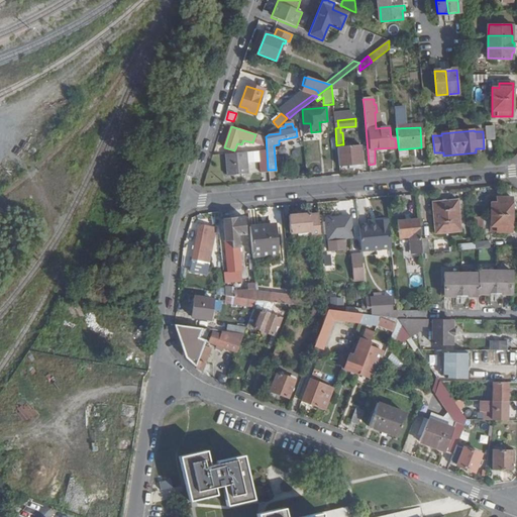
[(336,145),(338,166),(348,165),(354,164),(363,163),(362,145),(341,146),(341,144),(336,145)]
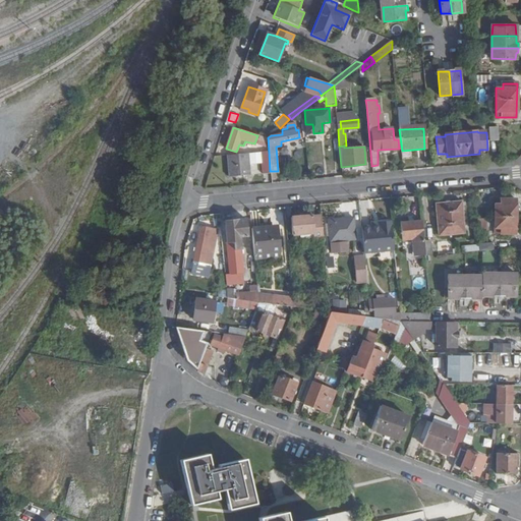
[(262,172),(270,171),(269,152),(261,153),(262,172)]
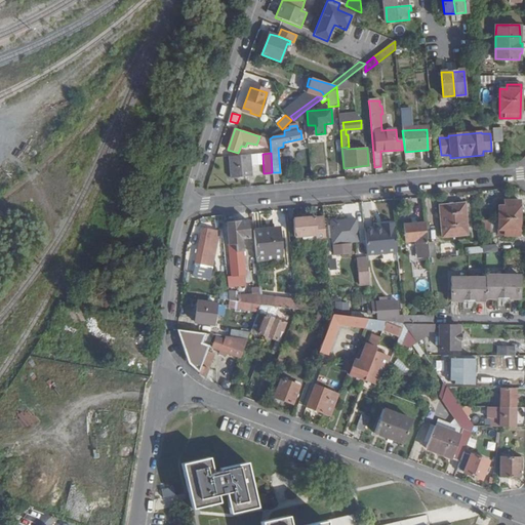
[(251,154),(229,156),(231,177),(252,175),(251,154)]
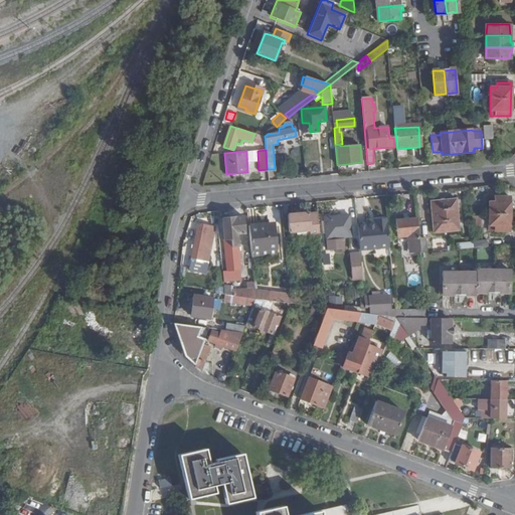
[(484,189),(470,189),(472,228),(479,227),(477,196),(484,196),(484,189)]
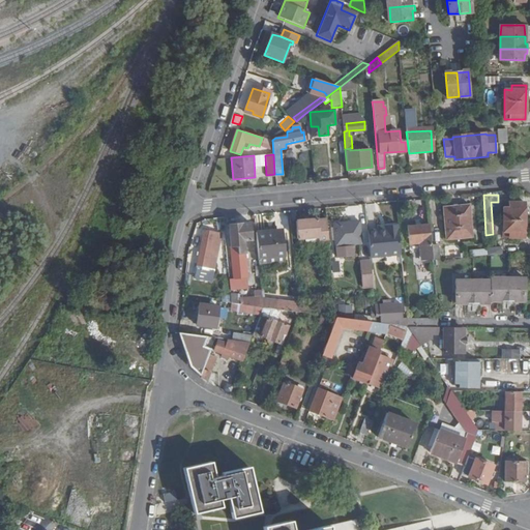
[(509,208),(504,208),(504,237),(525,238),(525,203),(510,203),(509,208)]
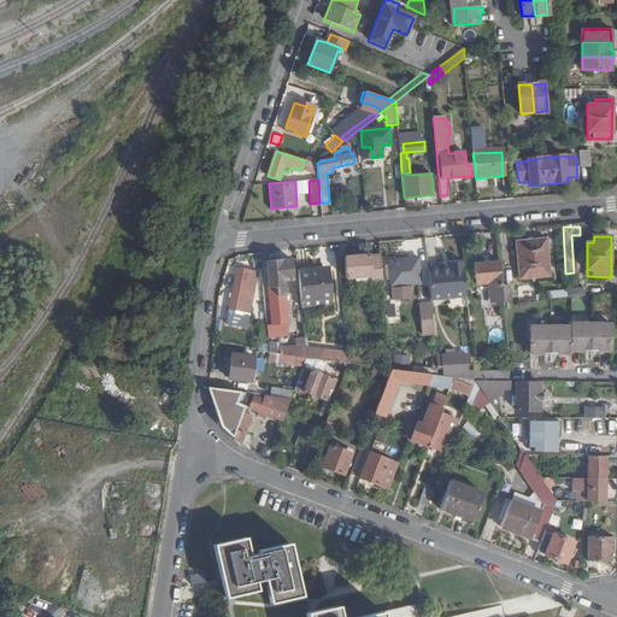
[(551,276),(547,240),(517,241),(519,278),(551,276)]
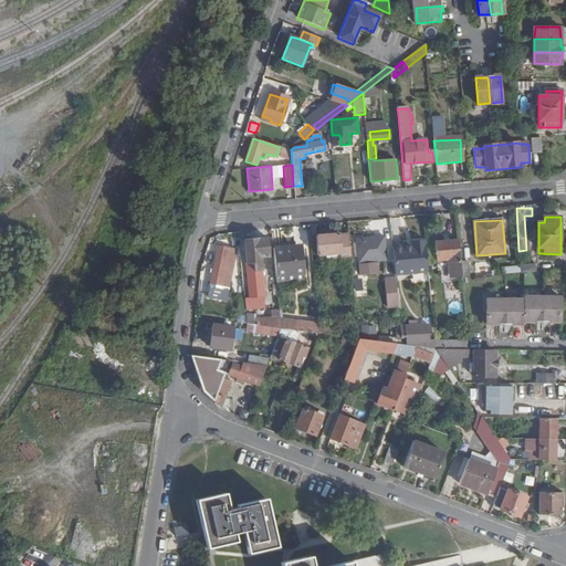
[(342,262),(352,261),(348,233),(316,236),(318,254),(341,252),(342,262)]
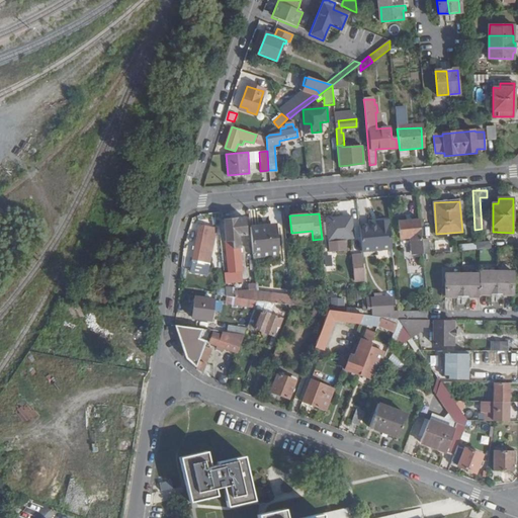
[(353,238),(351,217),(328,219),(329,240),(353,238)]
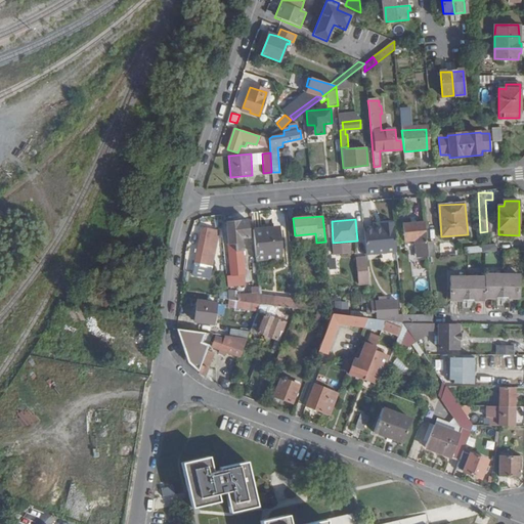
[(227,275),(228,287),(246,286),(242,238),(250,237),(248,221),(226,223),(232,274),(227,275)]
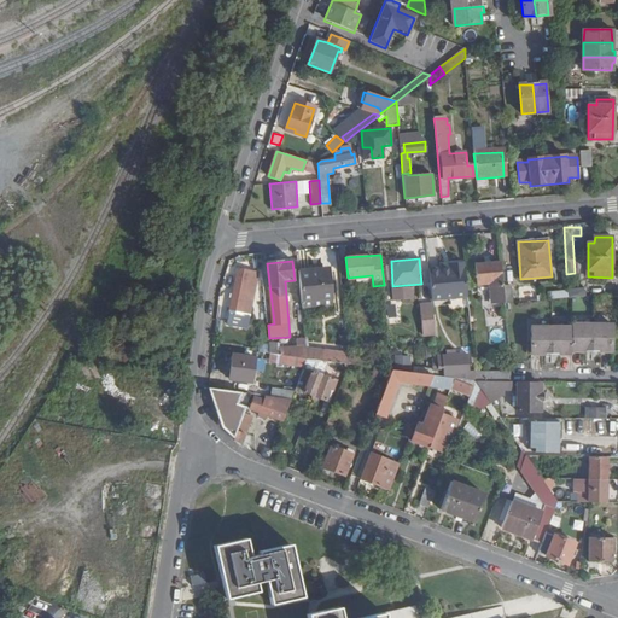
[(503,286),(501,261),(476,264),(478,285),(491,284),(493,298),(505,297),(503,286)]
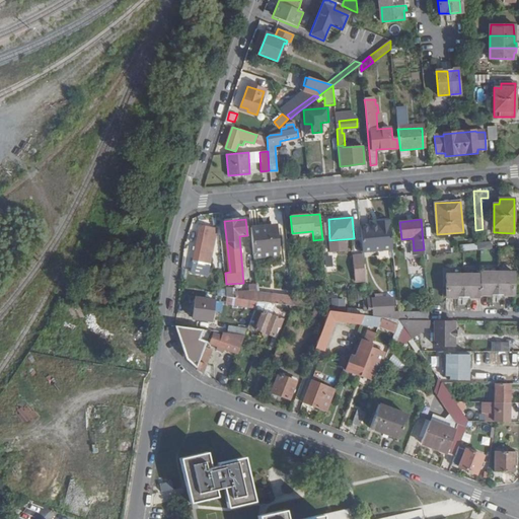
[(370,225),(361,226),(363,250),(393,248),(390,220),(377,221),(377,224),(370,225)]
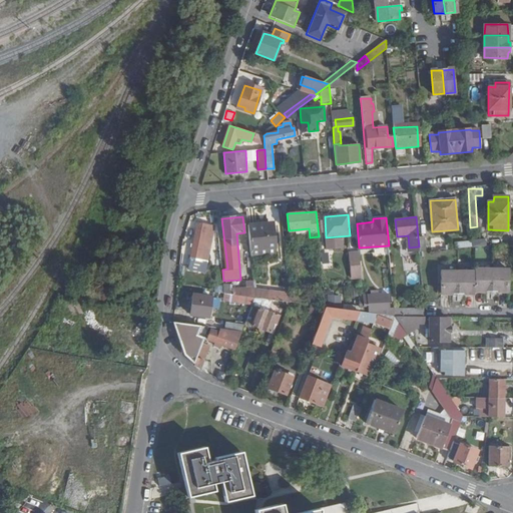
[(221,218),(217,218),(219,237),(222,267),(222,270),(227,269),(221,218)]
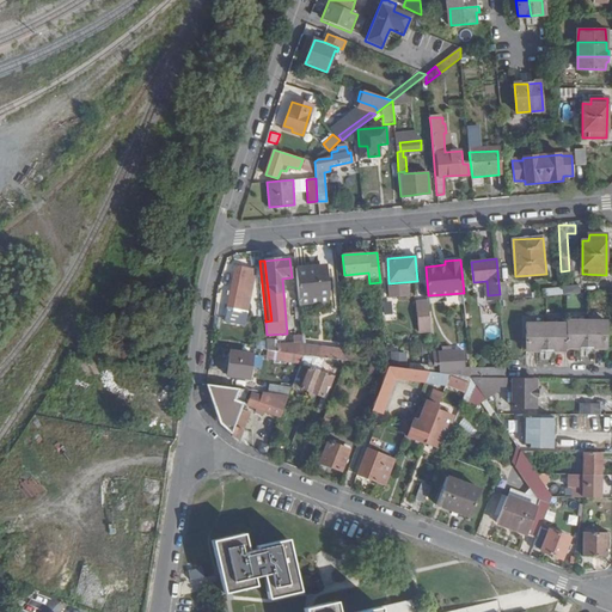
[(306,265),(297,267),(299,294),(329,291),(326,268),(306,269),(306,265)]
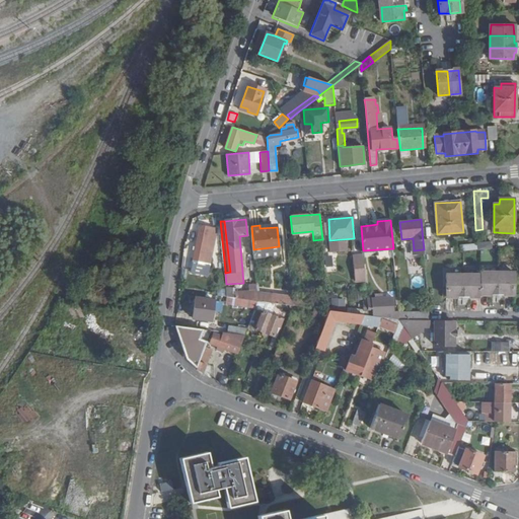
[(200,226),(199,230),(197,236),(192,261),(194,262),(193,269),(207,272),(217,230),(200,226)]
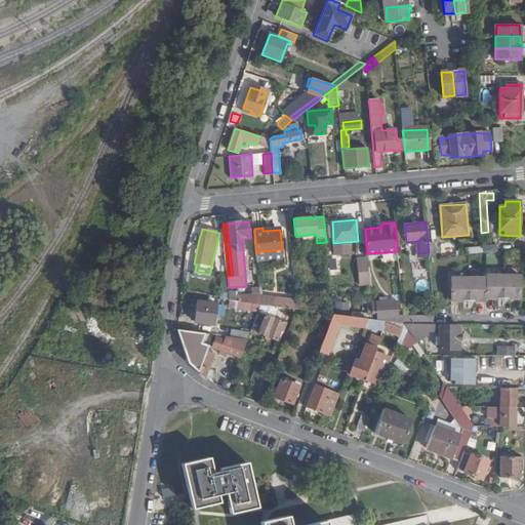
[(228,273),(225,243),(218,244),(220,258),(225,258),(225,261),(221,263),(221,270),(223,270),(224,274),(228,273)]
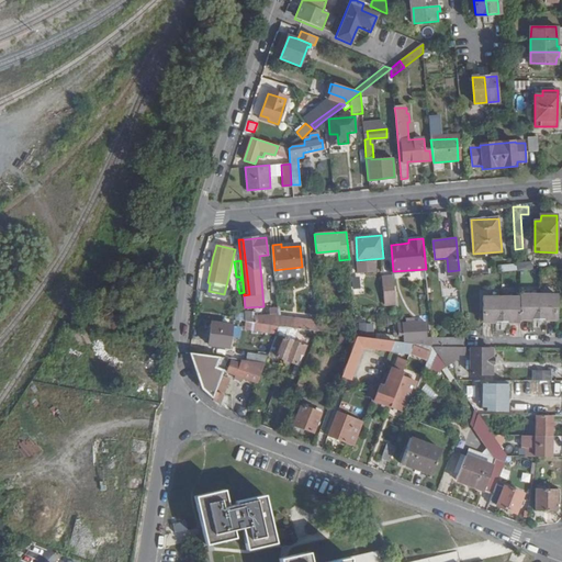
[(458,260),(459,270),(459,274),(467,274),(467,260),(458,260)]
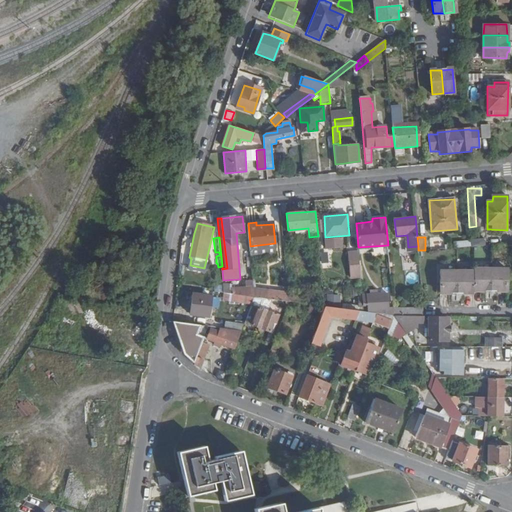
[(361,276),(358,251),(347,253),(349,277),(361,276)]
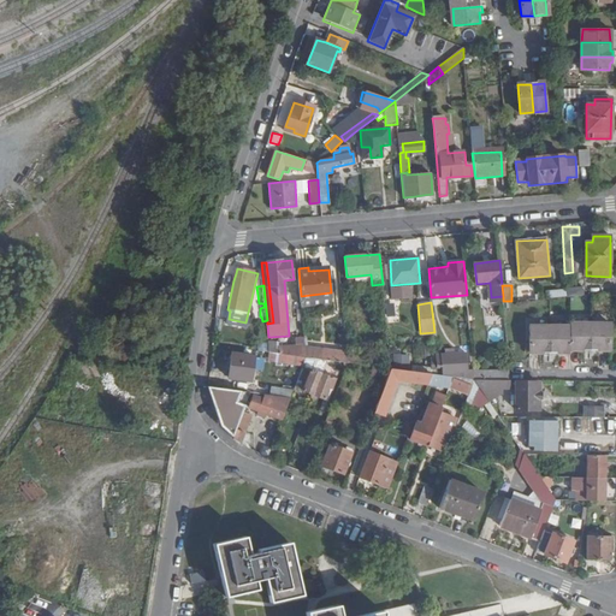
[(588,350),(588,325),(568,325),(568,329),(568,350),(588,350)]
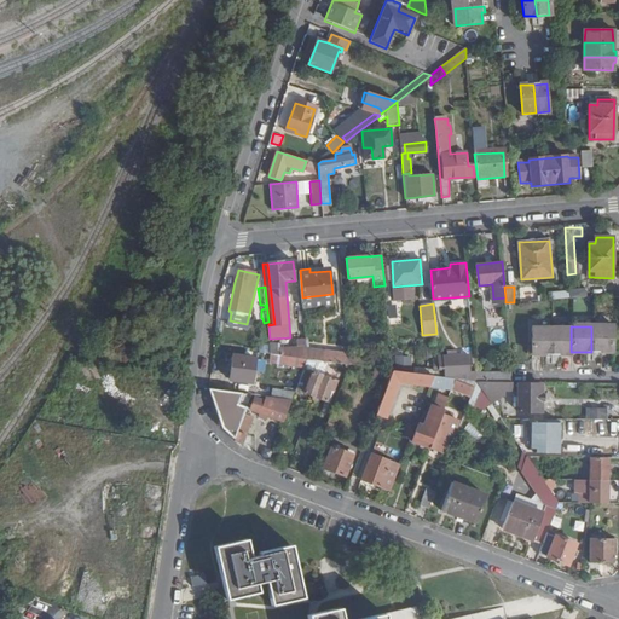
[(611,328),(591,327),(591,352),(612,352),(611,328)]
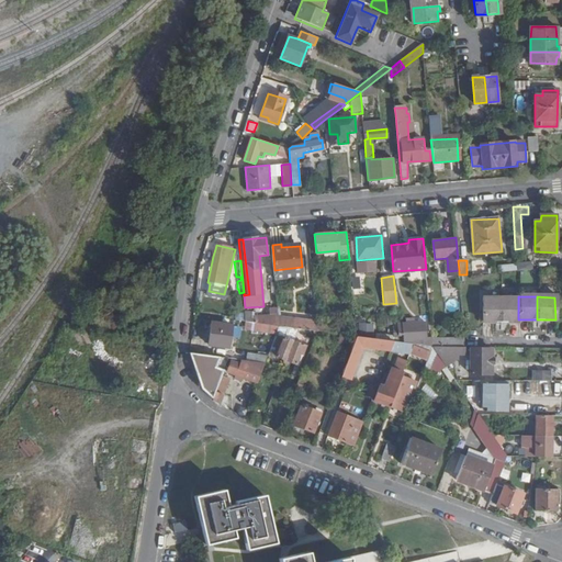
[(499,322),(499,300),(482,299),(481,322),(499,322)]
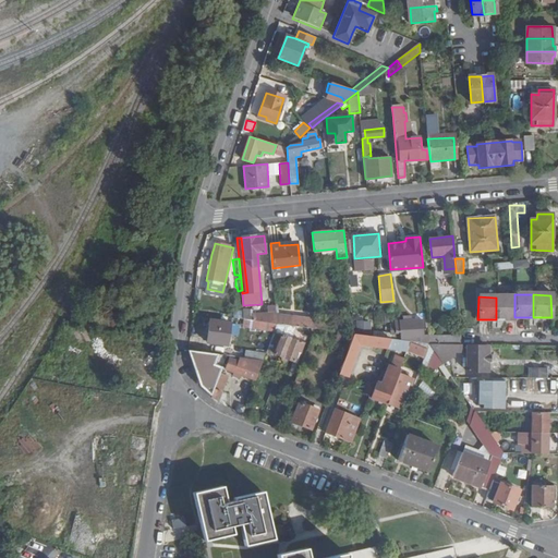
[(514,298),(496,298),(496,319),(514,319),(514,317),(514,298)]
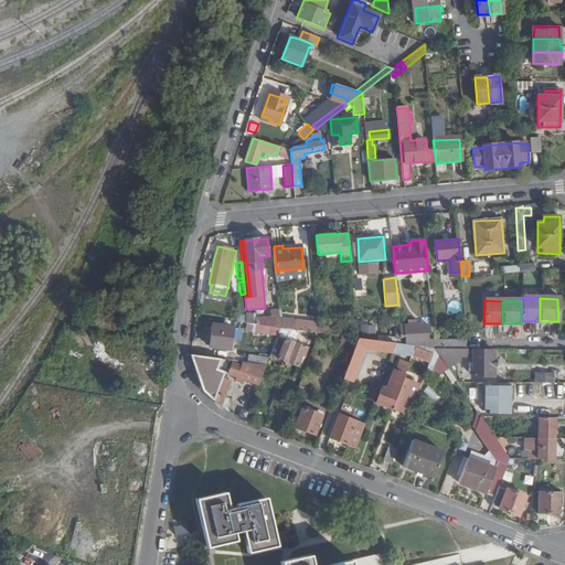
[(247,313),(247,322),(280,328),(280,319),(280,317),(256,318),(255,315),(247,313)]
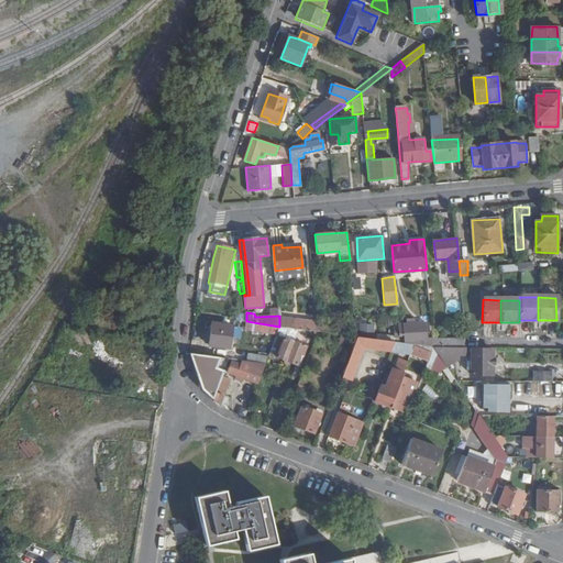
[(279,318),(279,327),(290,328),(291,319),(279,318)]
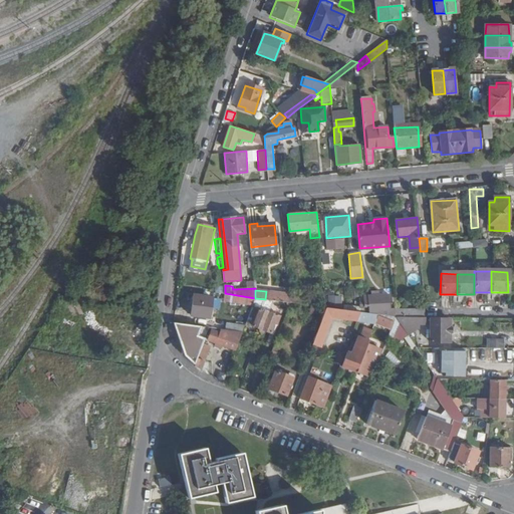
[(265,299),(290,302),(289,295),(266,291),(265,299)]
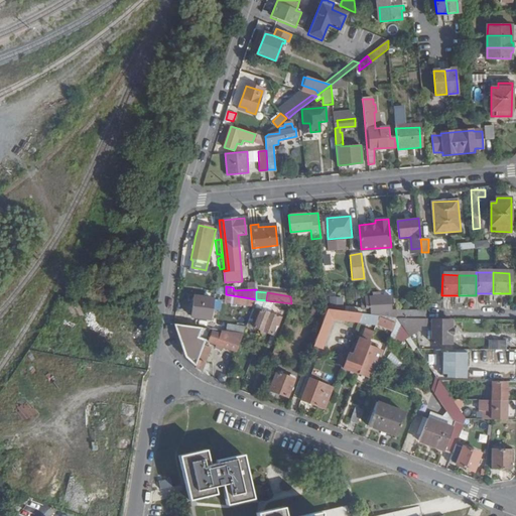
[(194,296),(191,314),(211,317),(214,299),(194,296)]
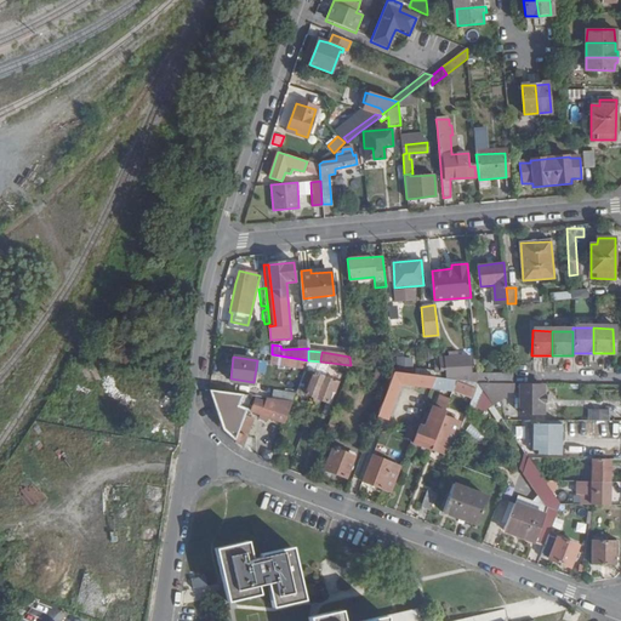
[(440,359),(442,371),(446,371),(446,377),(473,375),(471,357),(440,359)]
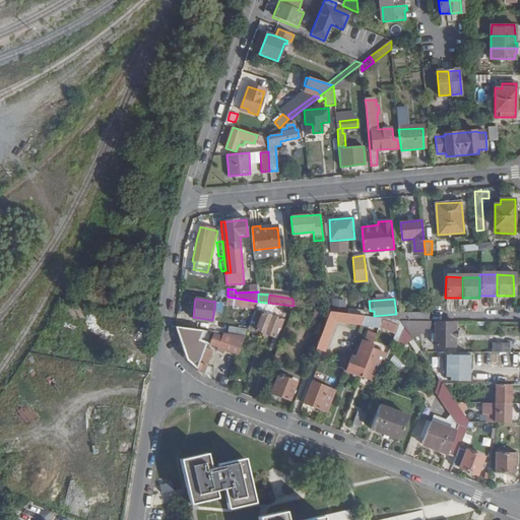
[(256,309),(260,311),(263,312),(256,329),(263,332),(267,334),(275,338),(279,329),(276,327),(279,318),(278,318),(282,308),(291,310),(294,306),(268,303),(258,302),(256,309)]
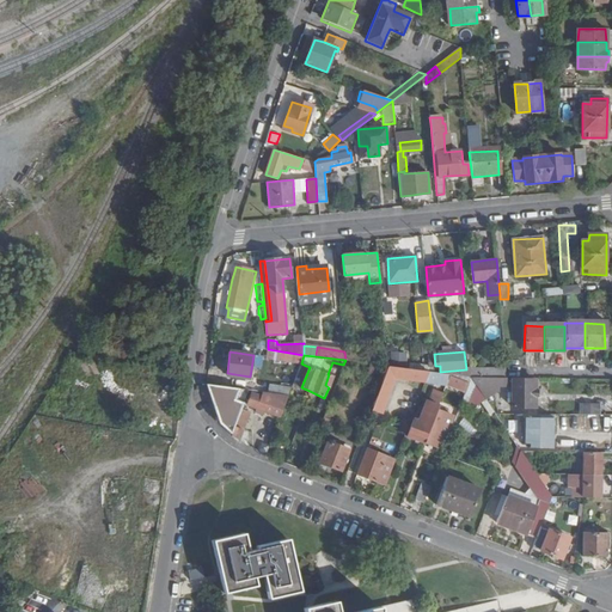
[(301,363),(293,385),(297,386),(306,366),(301,363)]
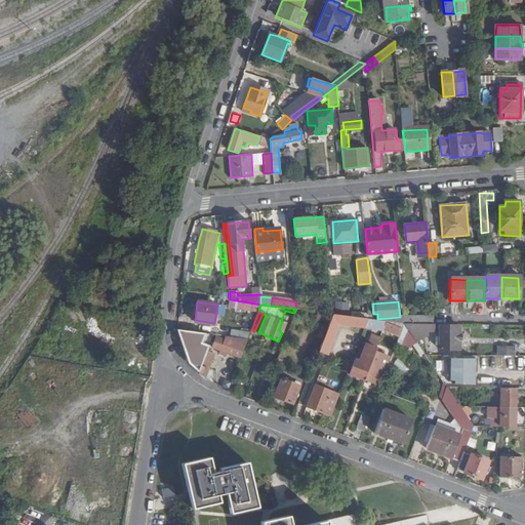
[(316,319),(330,322),(333,314),(317,312),(316,319)]
